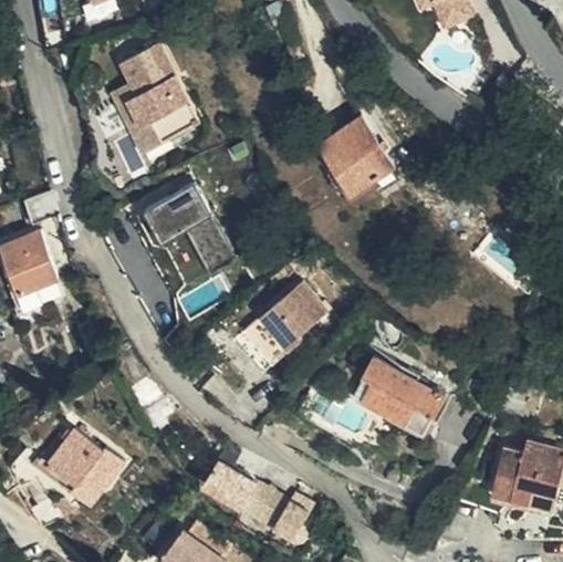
[(471,18),(464,0),(431,0),(434,2),(444,28),(471,18)]
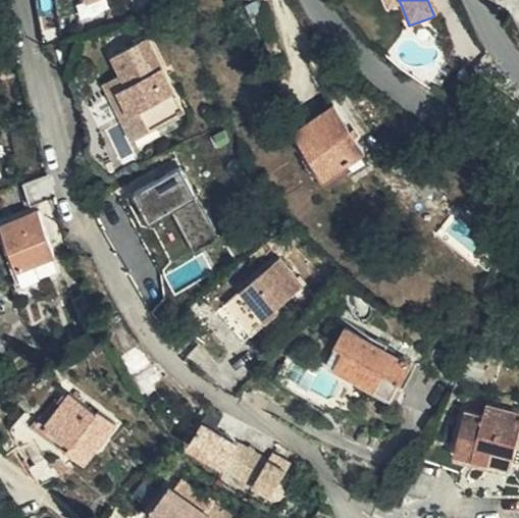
[(139,113),(148,132),(182,116),(146,42),(111,60),(119,76),(125,88),(118,92),(131,117),(139,113)]
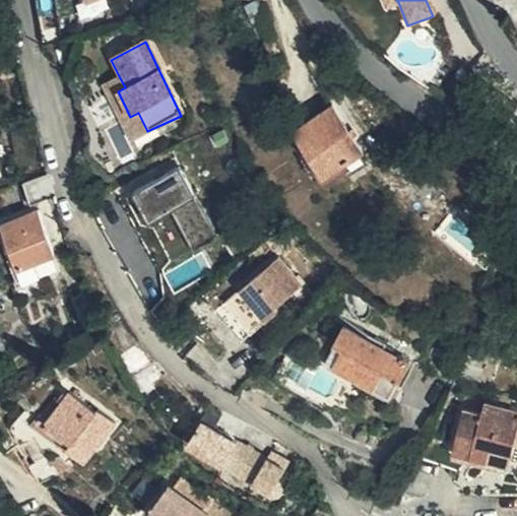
[(267,59),(278,55),(272,42),(261,47),(267,59)]
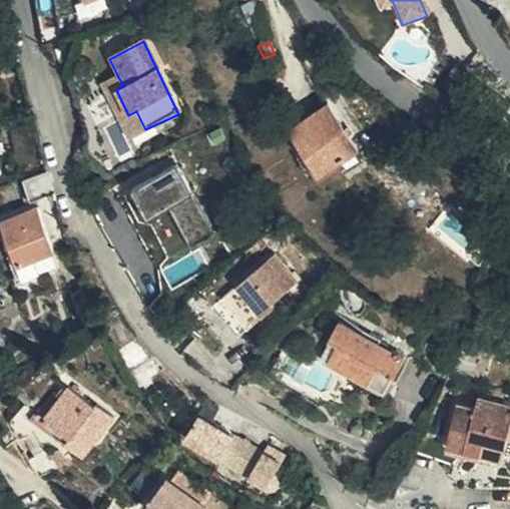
[(123,86),(117,75),(100,84),(105,95),(116,90),(123,86)]
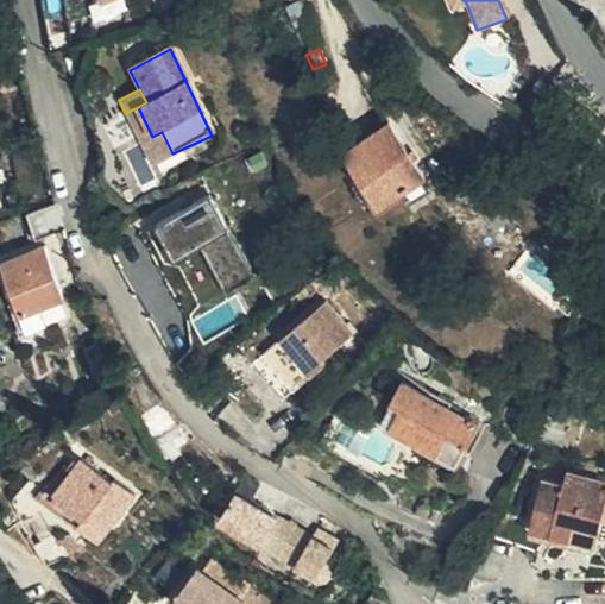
[(99,151),(138,140),(125,113),(119,100),(117,93),(84,101),(99,151)]
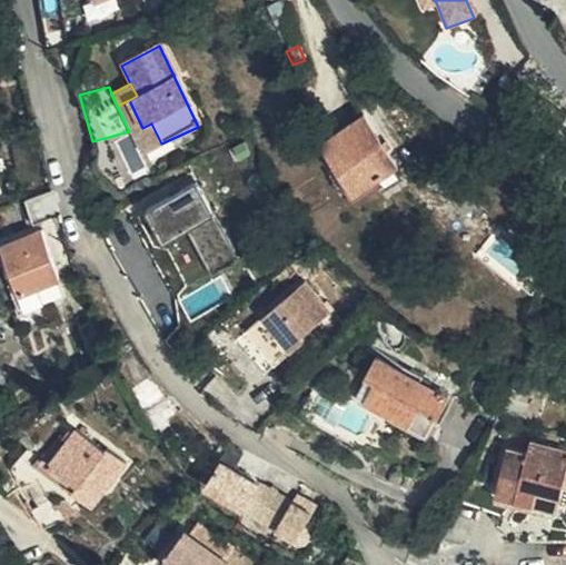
[(129,131),(130,134),(142,128),(129,100),(117,106),(129,131)]
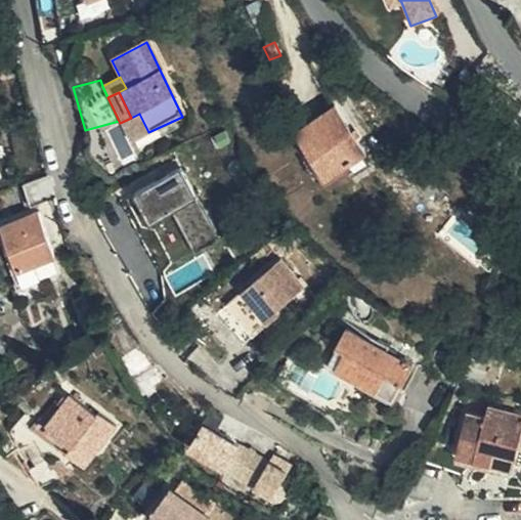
[(328,181),(365,156),(334,107),(296,133),(328,181)]
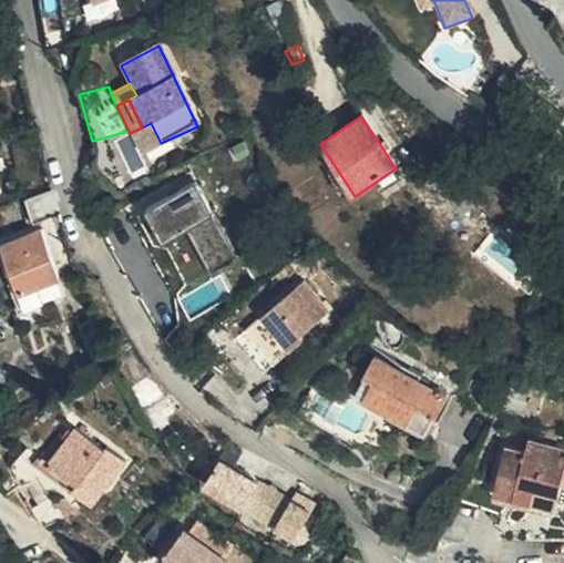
[(140,154),(161,143),(151,123),(142,128),(130,133),(140,154)]
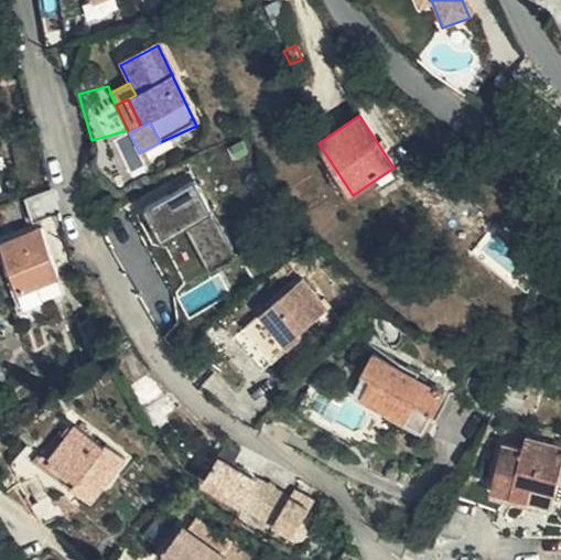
[(157,243),(191,228),(208,271),(234,261),(196,172),(137,196),(157,243)]
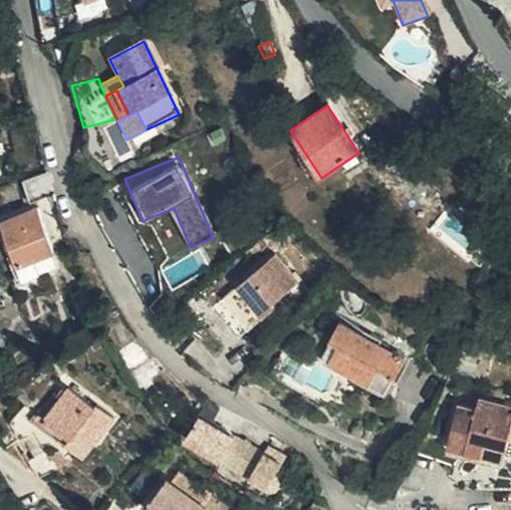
[(0,233),(13,270),(34,263),(52,256),(36,209),(0,221),(0,233)]
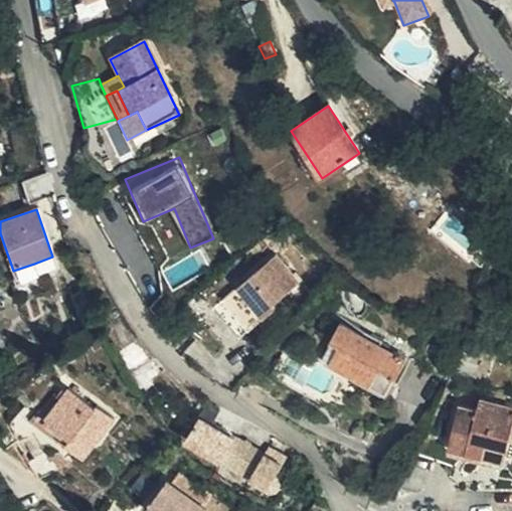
[(260,267),(286,295),(300,282),(276,252),(260,267)]
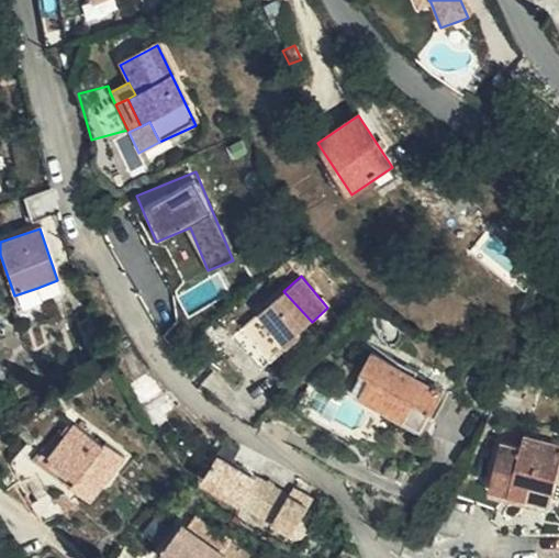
[(37,288),(14,296),(17,304),(41,296),(37,288)]
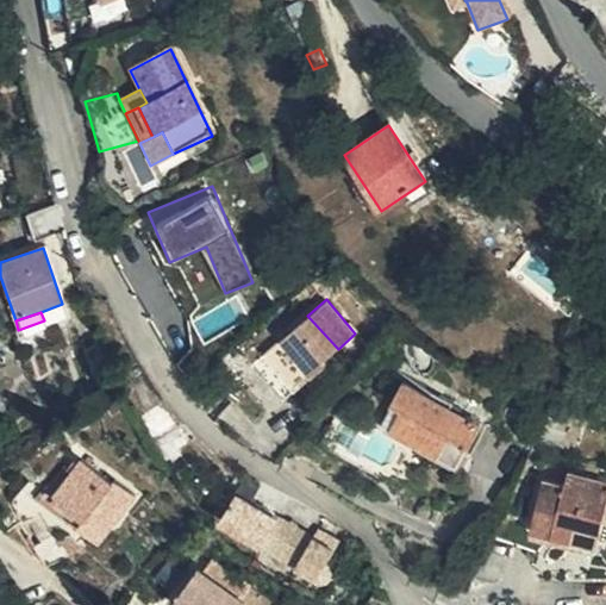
[(281,313),(241,347),(287,400),(330,363),(326,359),(338,349),(307,316),(293,328),(281,313)]
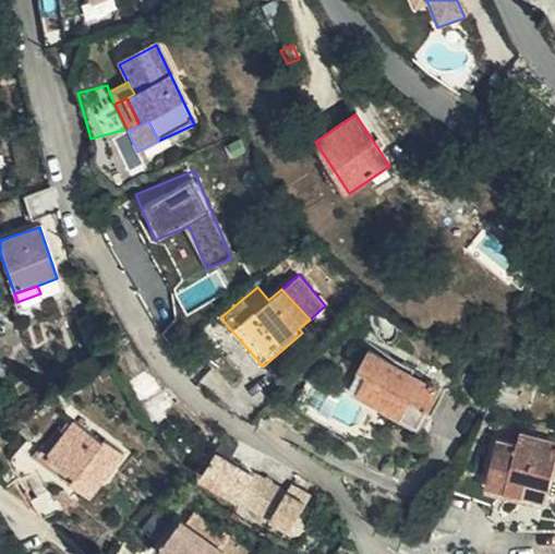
[(436,389),(369,352),(351,387),(418,424),(436,389)]
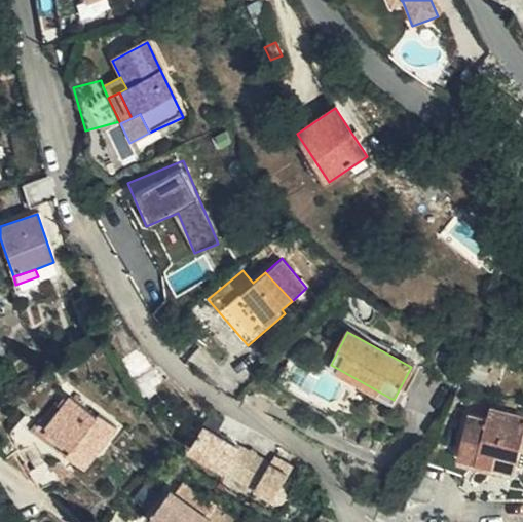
[(478,369),(473,382),(486,386),(491,373),(478,369)]
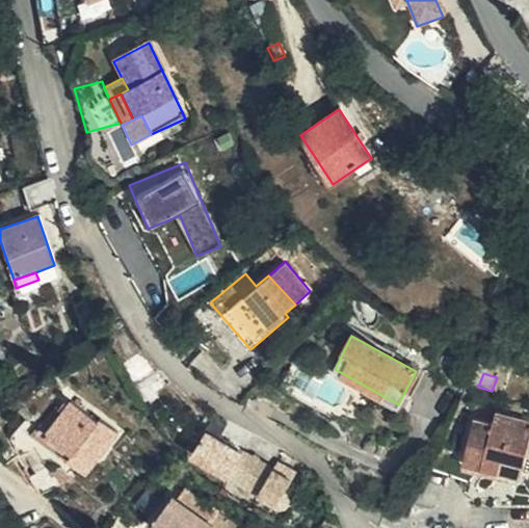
[(86,475),(118,436),(99,421),(97,423),(70,402),(45,433),(71,454),(67,460),(86,475)]
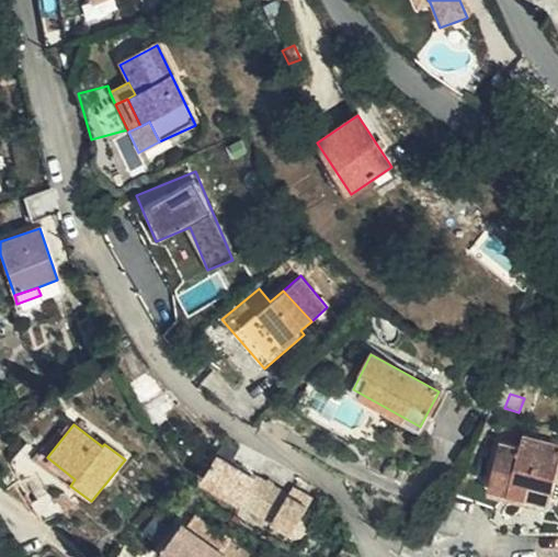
[(500,444),(490,479),(526,489),(525,495),(548,502),(557,462),(557,446),(521,436),(517,448),(500,444)]
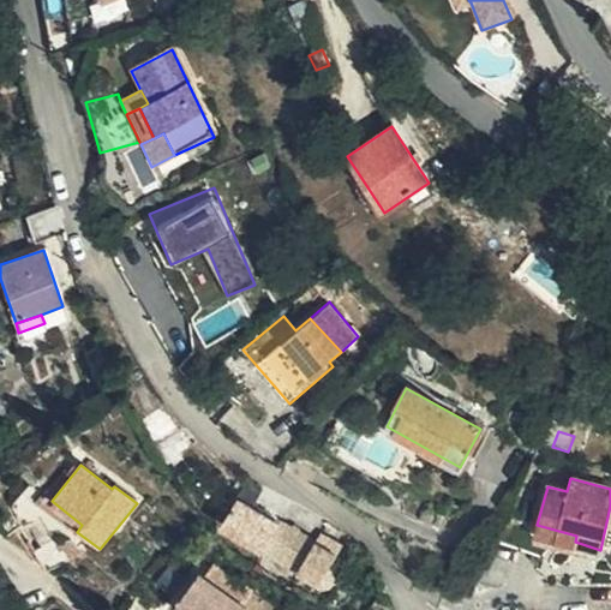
[(240,497),(222,527),(263,551),(279,520),(240,497)]
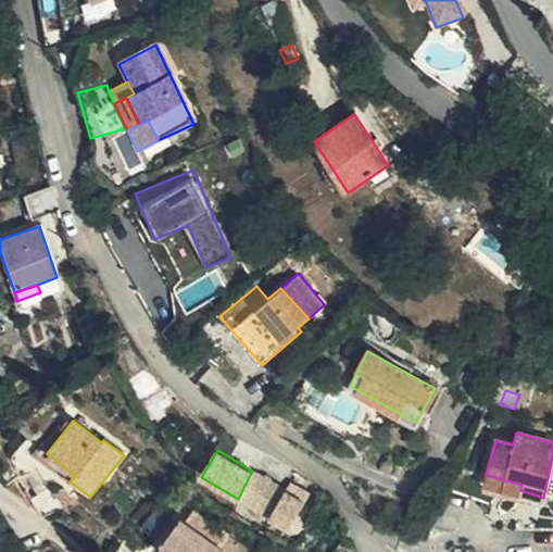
[(271,481),(252,471),(238,499),(255,509),(271,481)]
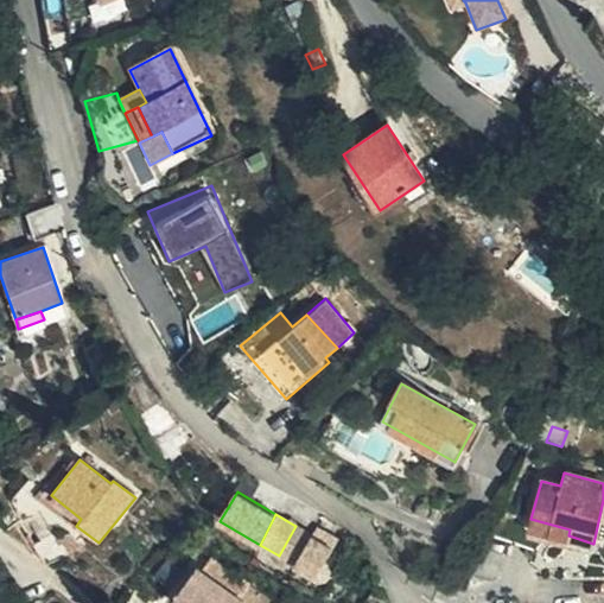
[(570,529),(531,519),(528,528),(568,540),(568,535),(570,529)]
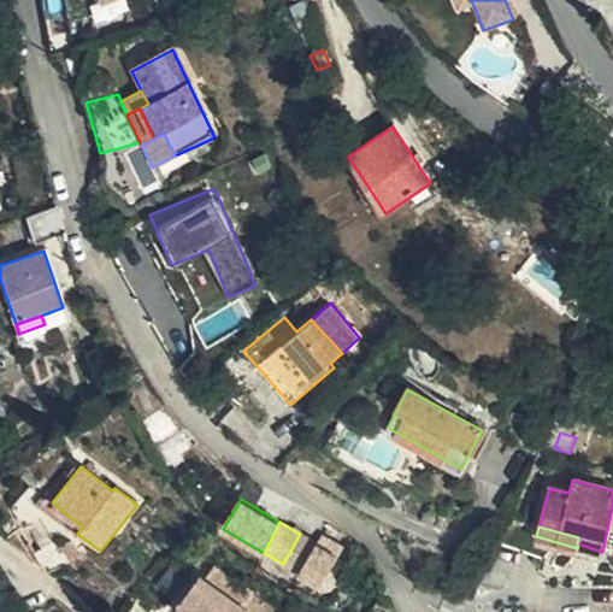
[(299,572),(317,543),(300,534),(283,564),(299,572)]
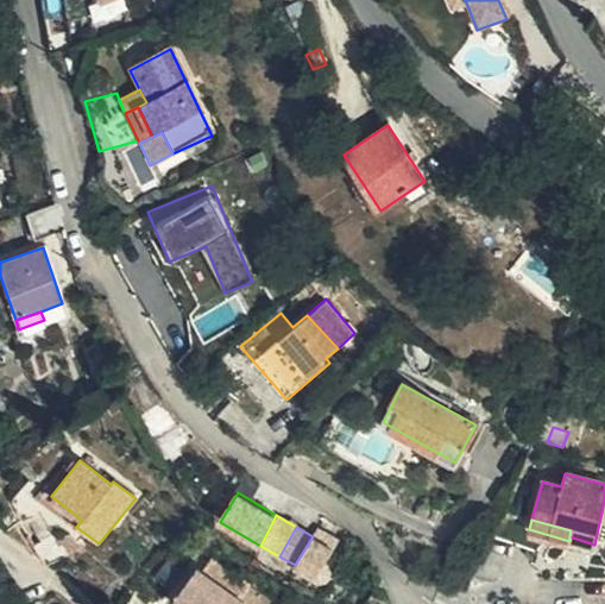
[(338,542),(316,530),(313,536),(295,565),(316,578),(338,542)]
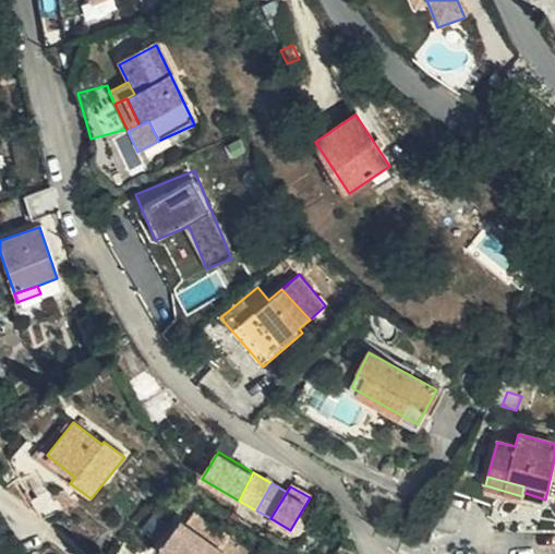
[(40,519),(70,508),(62,492),(32,505),(40,519)]
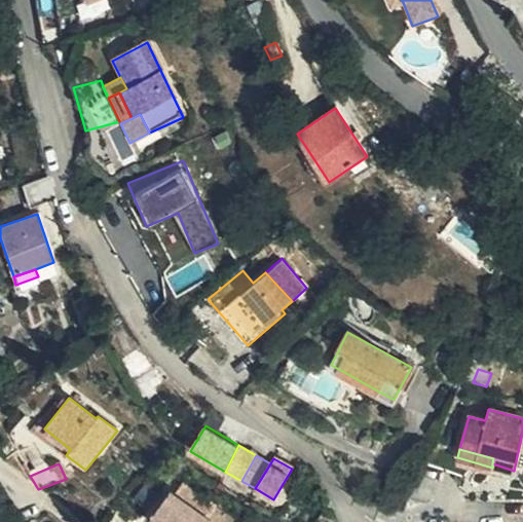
[(209,521),(212,518),(210,517),(171,490),(149,521),(209,521)]
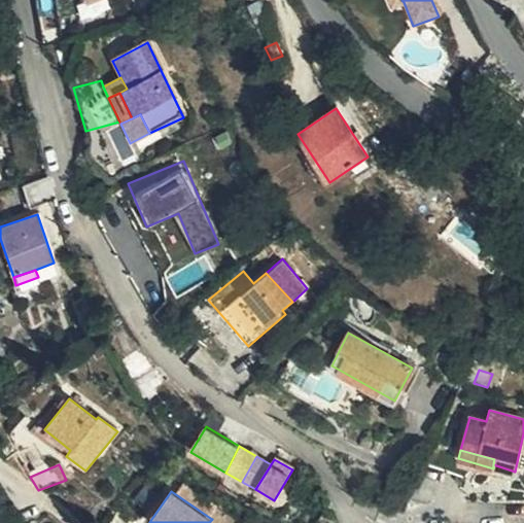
[(215,509),(210,518),(212,519),(209,522),(233,522),(234,521),(215,509)]
